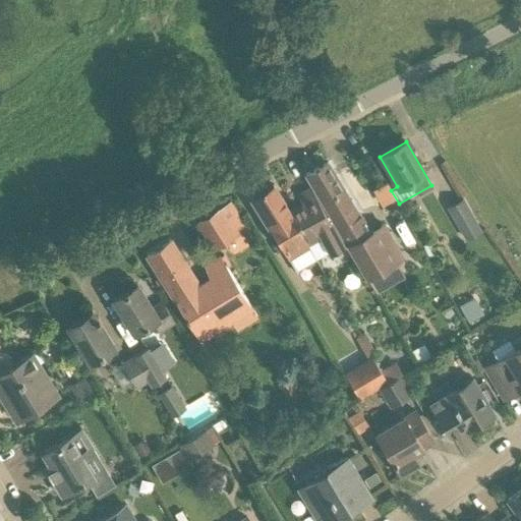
[(377,293),(388,287),(405,278),(395,261),(404,255),(385,223),(371,231),(361,214),(359,215),(328,162),(306,174),(377,293)]
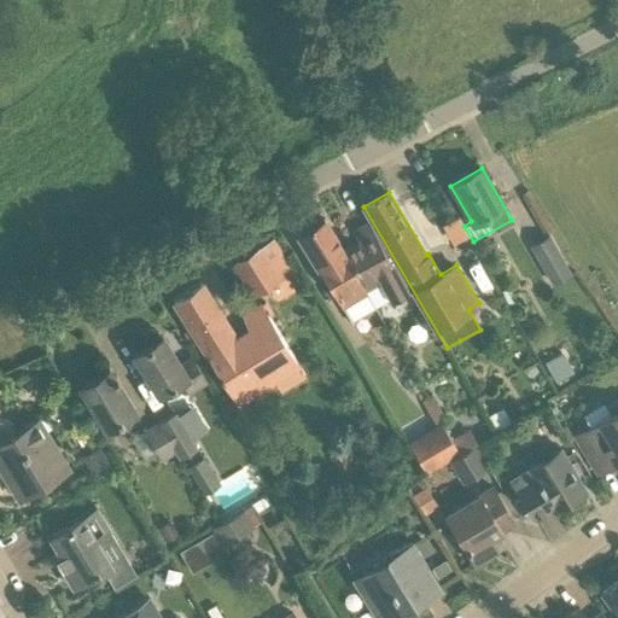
[(353,322),(375,310),(365,291),(345,252),(326,220),(299,234),(353,322)]
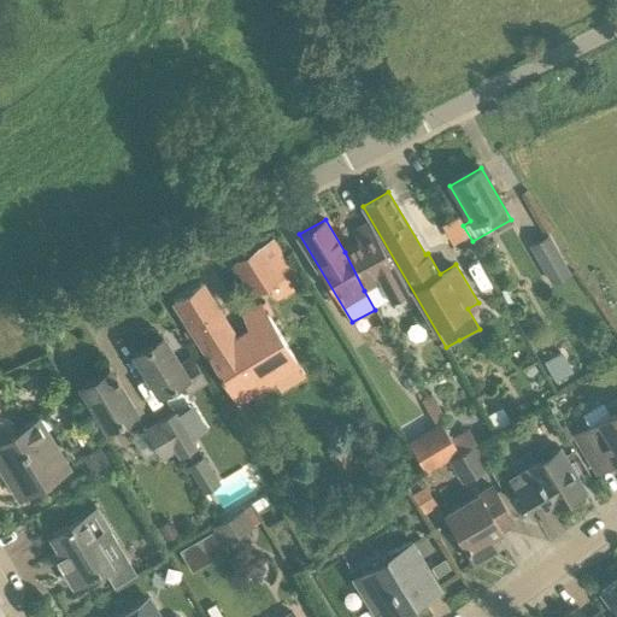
[(360,242),(345,252),(364,291),(378,282),(389,301),(410,291),(369,223),(353,231),(360,242)]
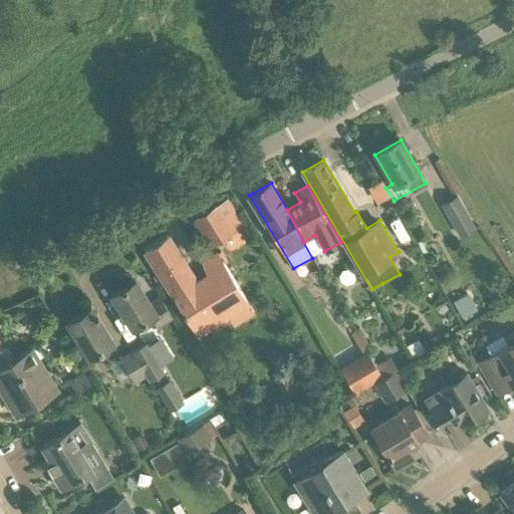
[(477,226),(459,193),(442,203),(460,235),(477,226)]
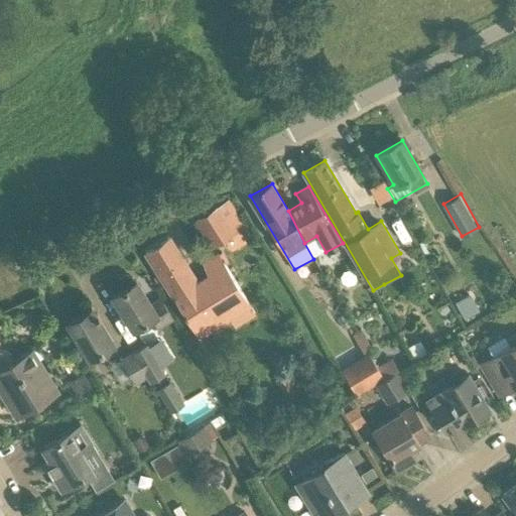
[(224,239),(232,252),(249,241),(229,201),(196,219),(213,246),(224,239)]
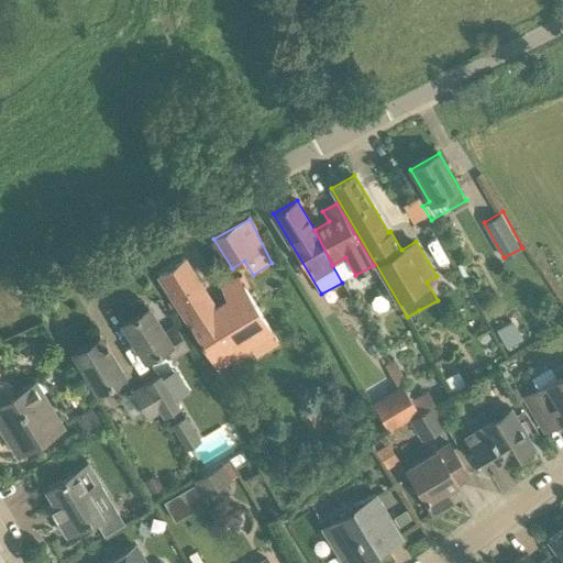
[(250,349),(255,357),(277,344),(238,280),(220,291),(228,302),(214,310),(183,258),(158,274),(218,370),(250,349)]
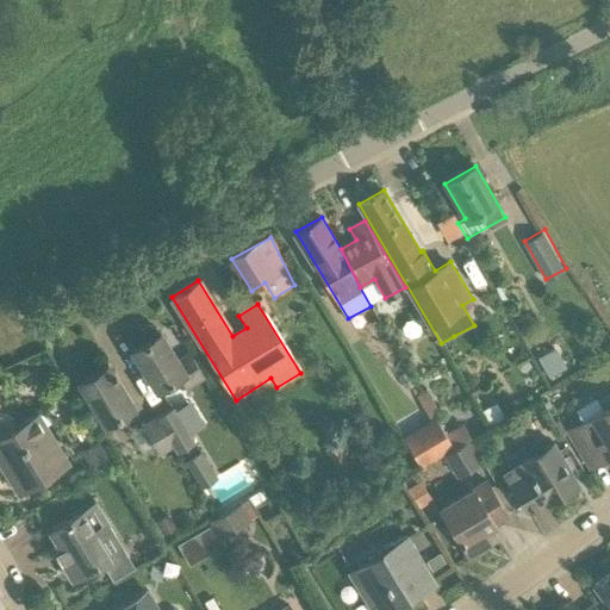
[(178,379),(185,391),(205,379),(188,350),(175,358),(160,332),(131,349),(156,391),(178,379)]
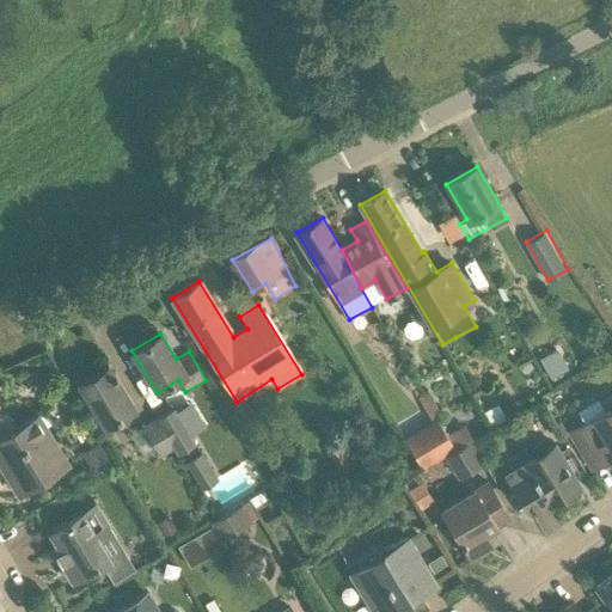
[(79,383),(105,427),(134,409),(116,379),(117,378),(115,373),(112,374),(108,366),(79,383)]
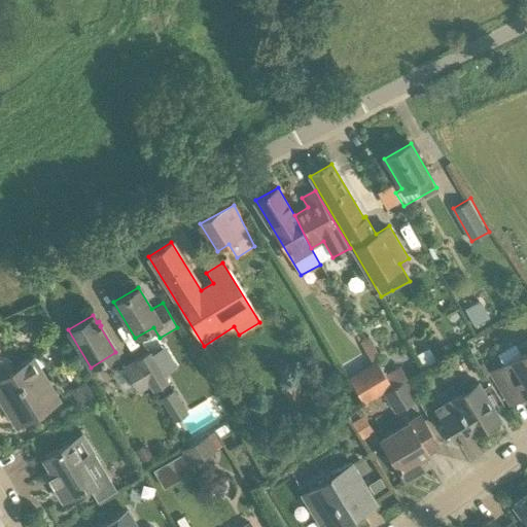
[(359,343),(372,362),(376,360),(377,362),(382,359),(370,337),(359,343)]
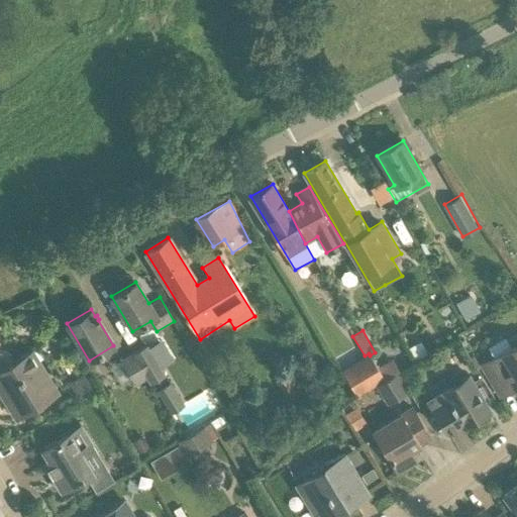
[(493,385),(504,378),(511,390),(516,386),(516,333),(507,340),(505,337),(487,347),(493,356),(480,365),(493,385)]
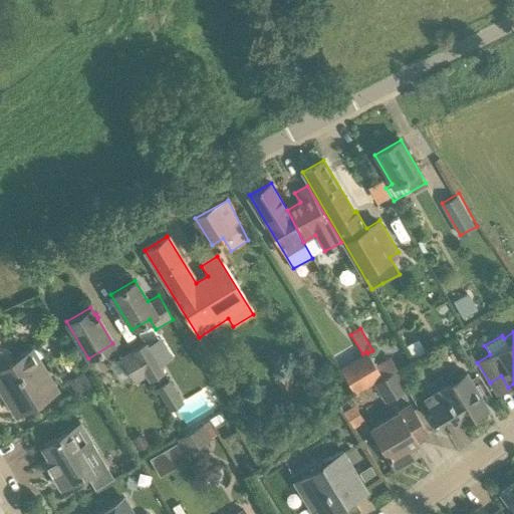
[(425,351),(419,339),(407,346),(413,358),(425,351)]
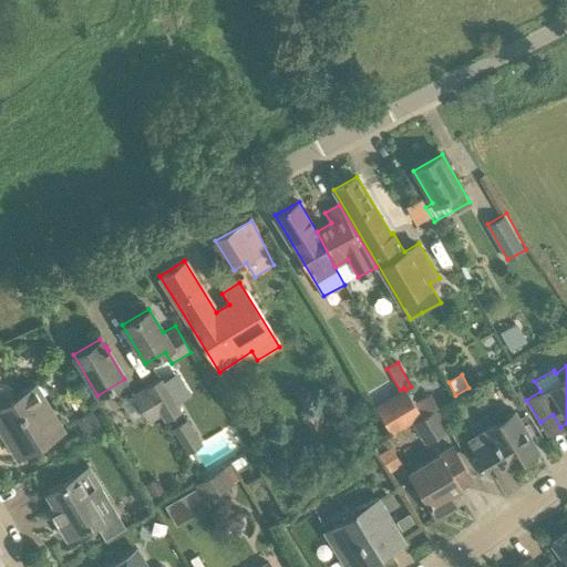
[(146,387),(163,414),(165,419),(179,410),(174,400),(164,384),(161,378),(146,387)]
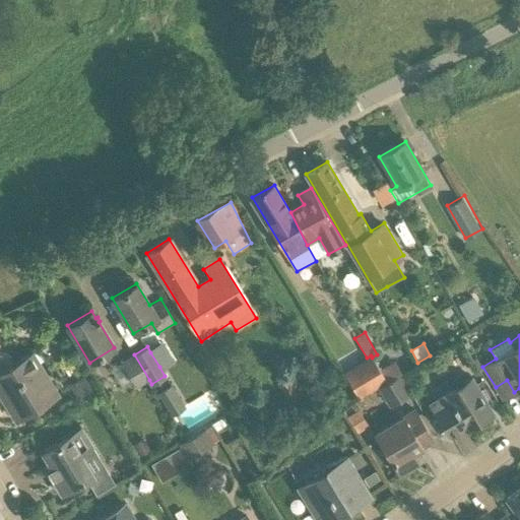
[(150,352),(159,367),(166,363),(156,349),(150,352)]
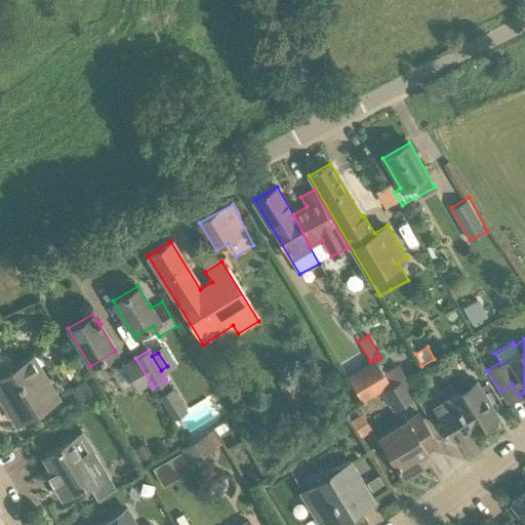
[(0,396),(3,395),(8,404),(5,406),(15,423),(59,397),(34,355),(15,366),(12,360),(10,358),(7,357),(4,356),(1,356),(0,355),(0,396)]
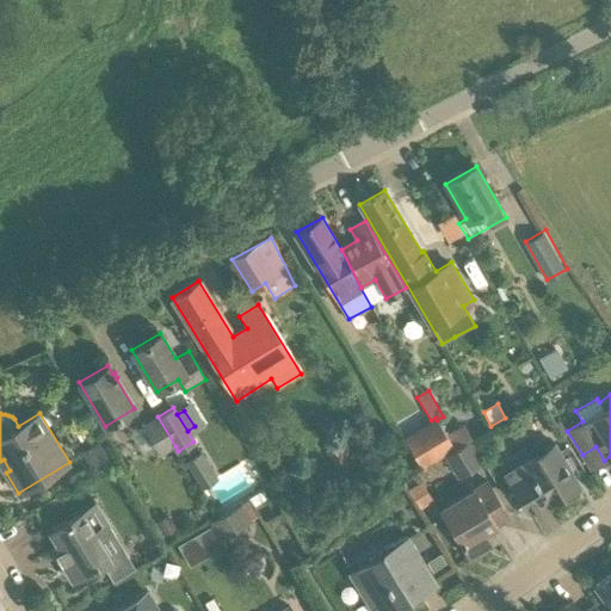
[(158,417),(142,426),(160,456),(176,446),(158,417)]
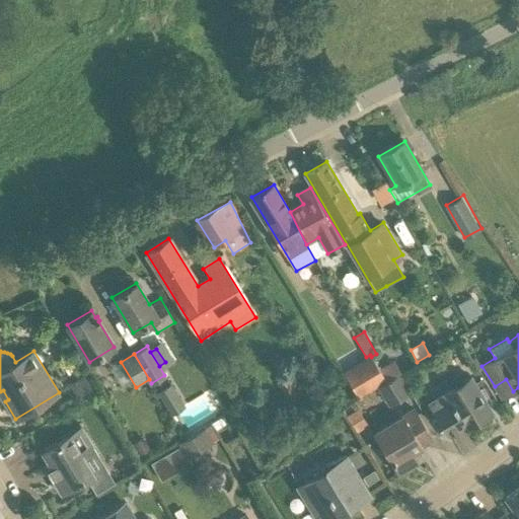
[(356,363),(371,388),(385,380),(371,357),(370,355),(366,357),(356,363)]
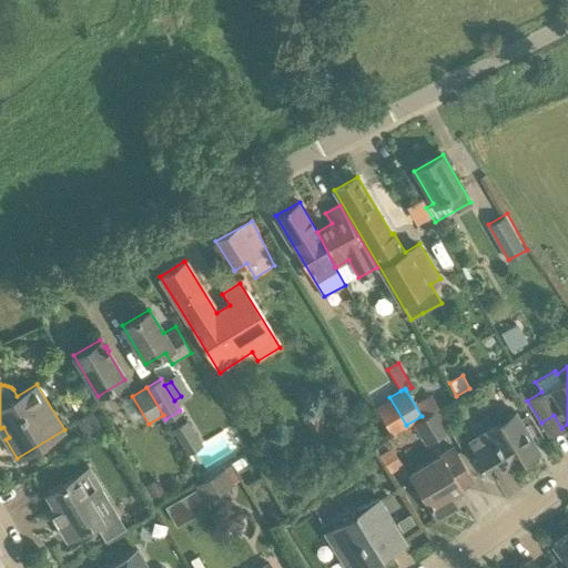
[(406,425),(389,397),(375,406),(391,435),(406,425)]
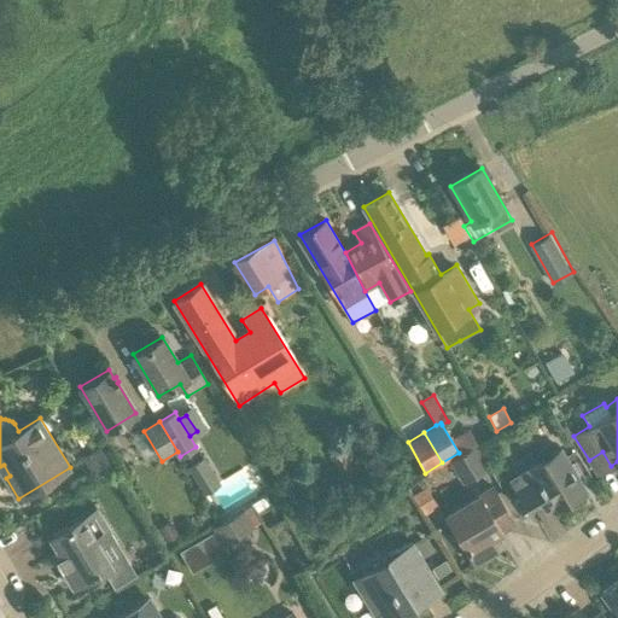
[(461,482),(487,466),(473,445),(449,461),(461,482)]
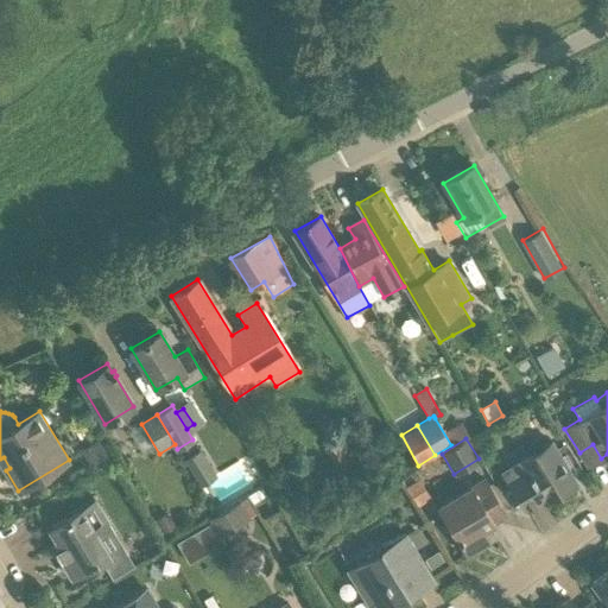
[(81,450),(93,472),(112,461),(99,439),(81,450)]
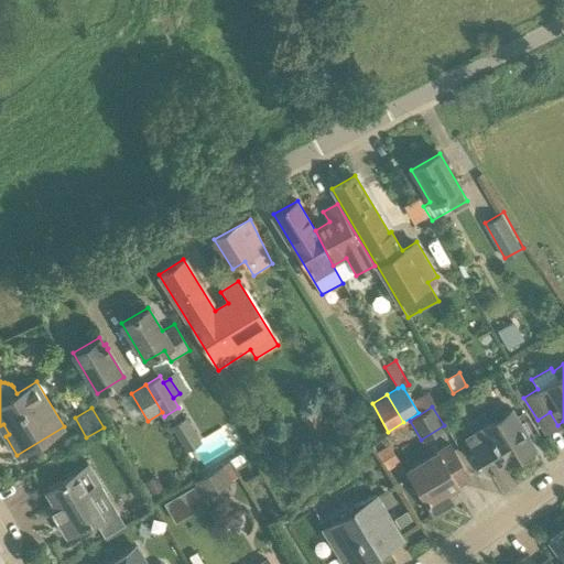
[(310,411),(308,409),(299,415),(307,431),(308,431),(314,440),(324,434),(318,424),(321,423),(312,410),(310,411)]
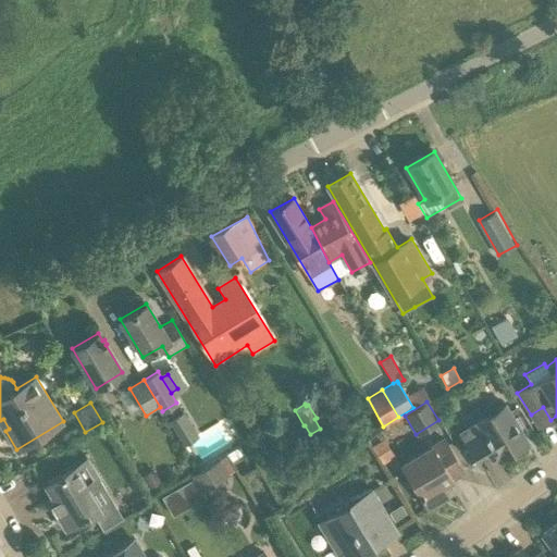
[(504,405),(475,422),(459,432),(480,466),(497,456),(498,458),(527,441),(504,405)]
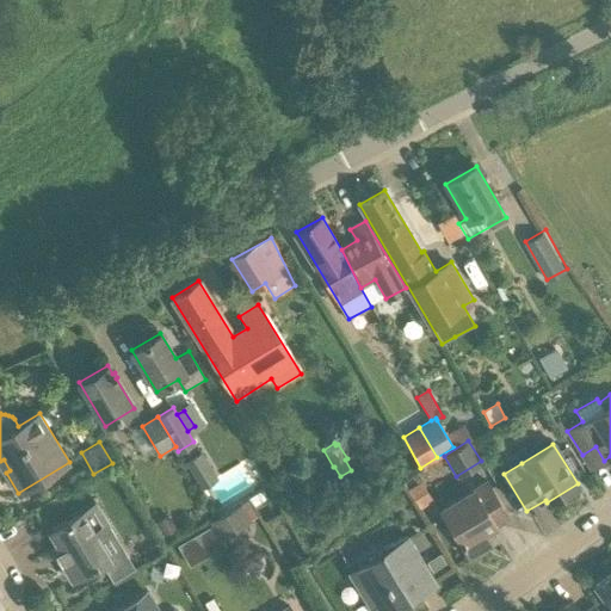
[(185,462),(202,489),(218,479),(202,451),(185,462)]
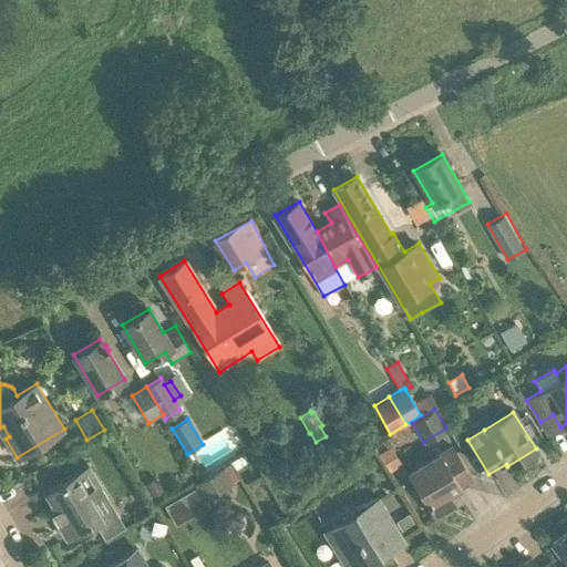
[(402,464),(391,446),(379,454),(390,472),(402,464)]
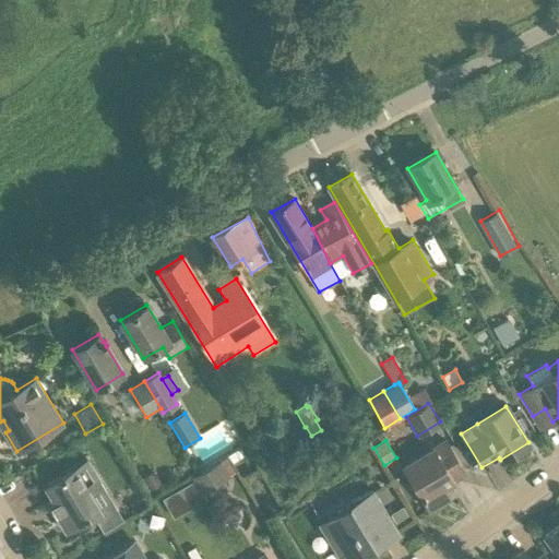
[(447,498),(440,486),(464,472),(445,441),(403,466),(428,509),(447,498)]
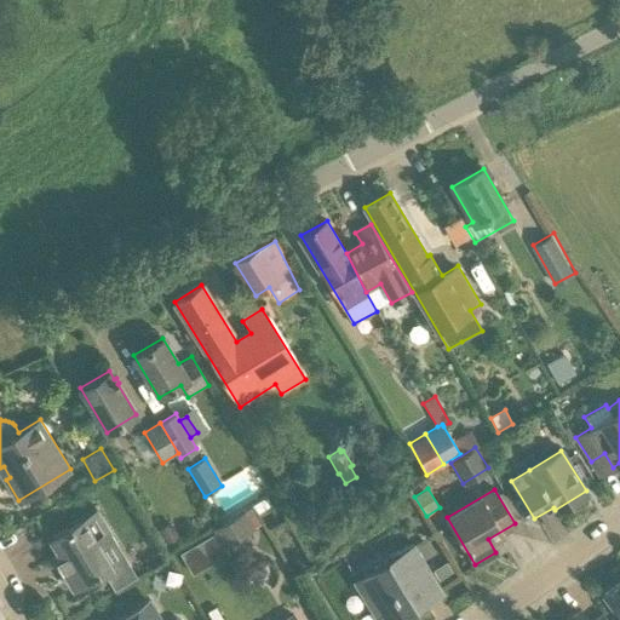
[(113,534),(97,509),(50,538),(59,552),(53,556),(73,589),(113,564),(99,543),(113,534)]
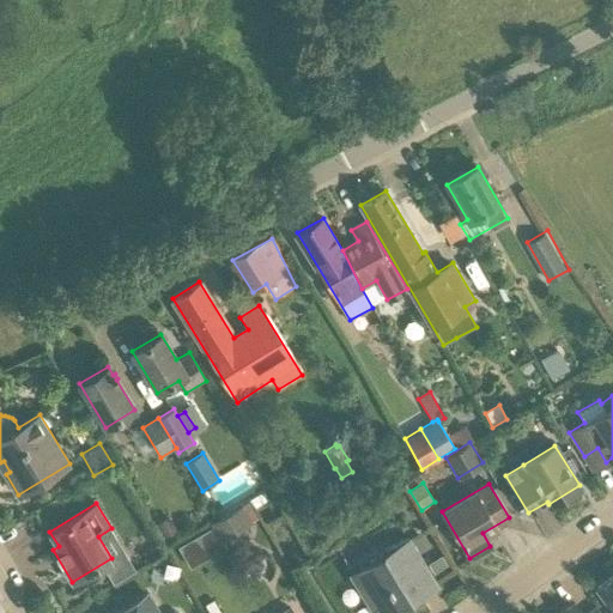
[(212,528),(219,541),(223,540),(252,522),(242,505),(242,504),(210,523),(212,528)]
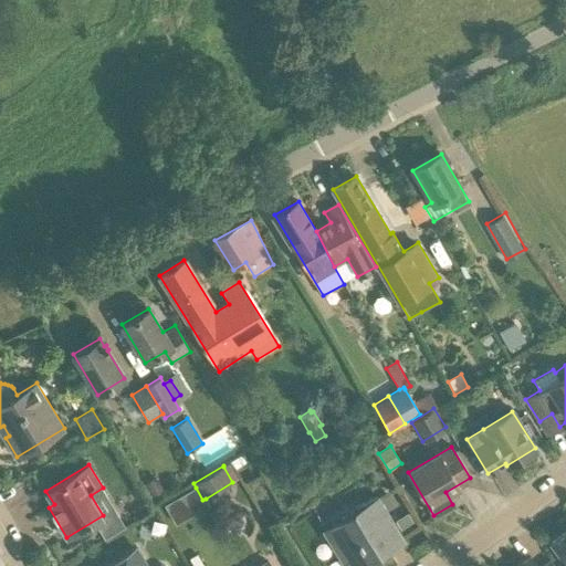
[(153,498),(164,491),(156,477),(145,483),(153,498)]
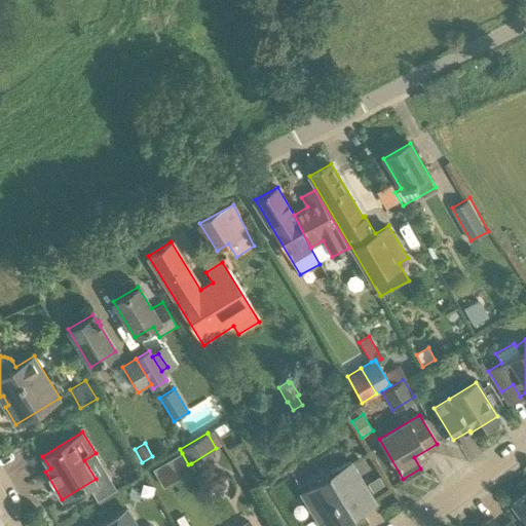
[(375,501),(350,461),(301,492),(322,525),(328,525),(341,518),(343,521),(375,501)]
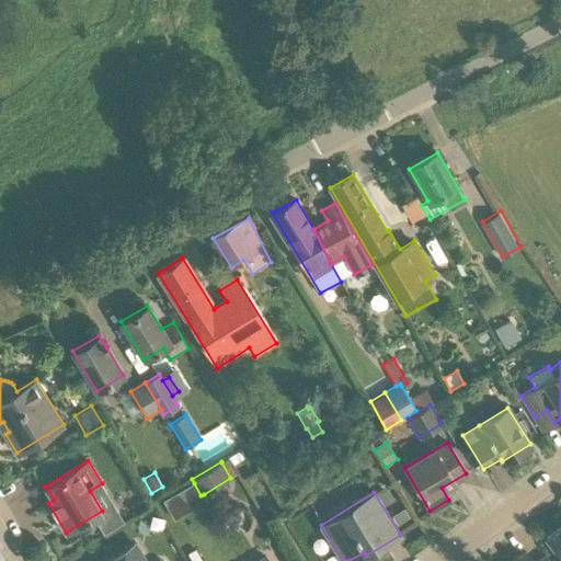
[(392,516),(400,529),(412,521),(404,508),(392,516)]
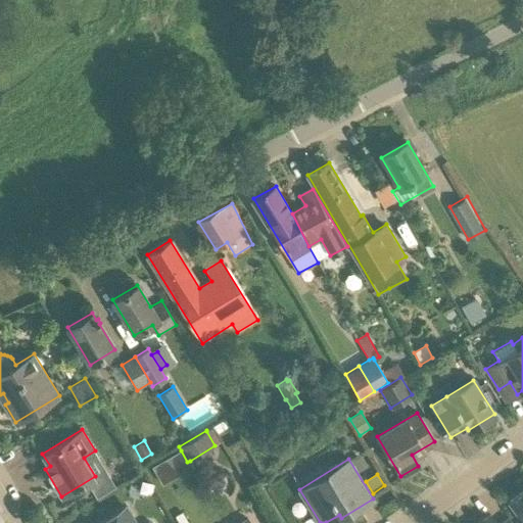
[(522,520),(522,491),(510,502),(522,520)]
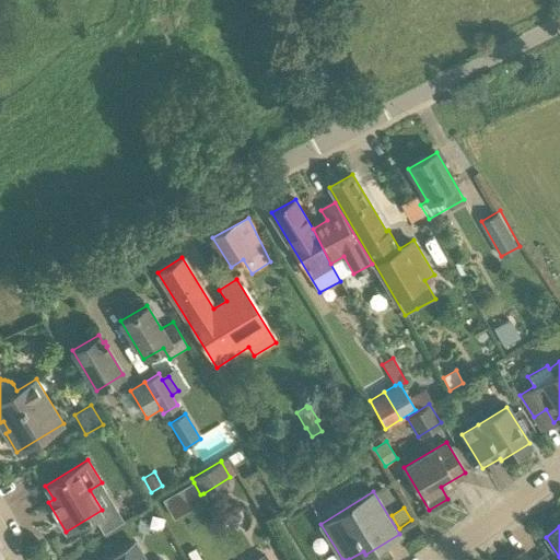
[(148,559),(137,540),(104,559),(148,559)]
